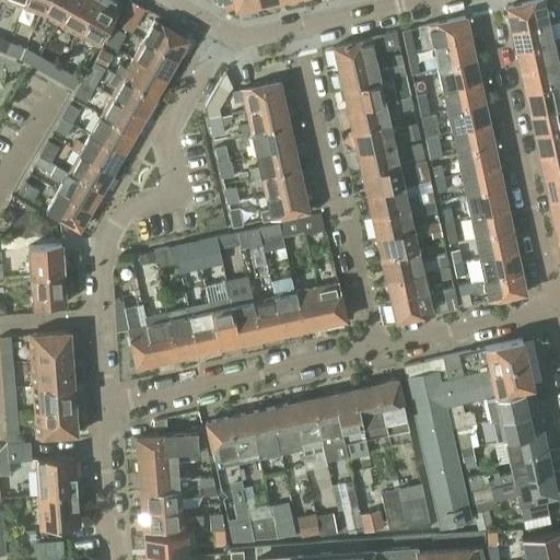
[(25,0),(23,7),(42,13),(47,0),(25,0)]
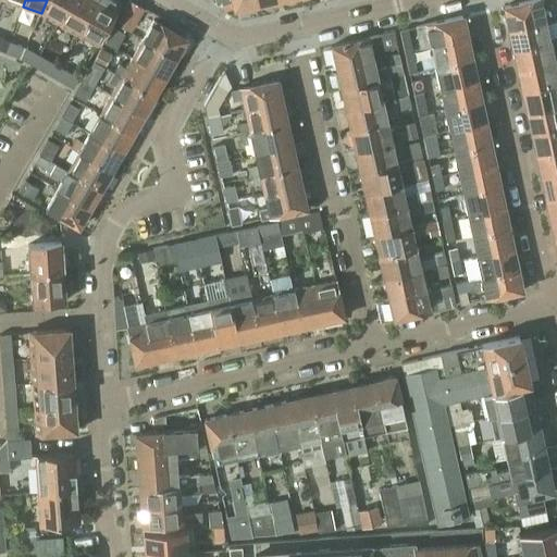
[(47,0),(41,13),(58,23),(71,0),(47,0)]
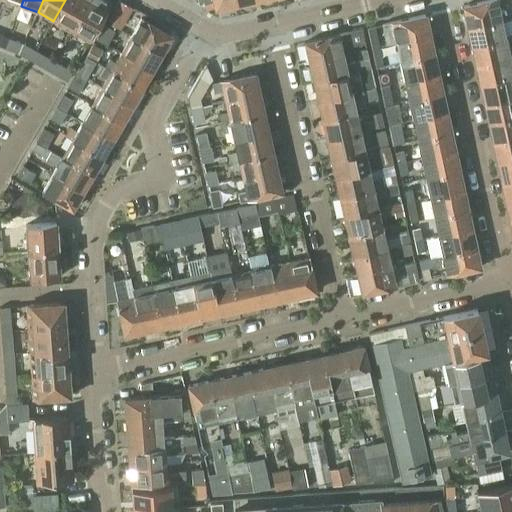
[(65,0),(53,21),(71,31),(88,0),(65,0)]
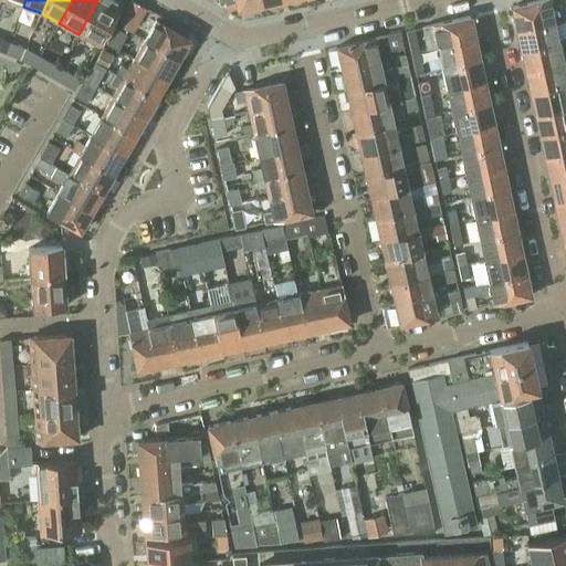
[(116,0),(97,0),(79,34),(100,45),(123,3),(116,0)]
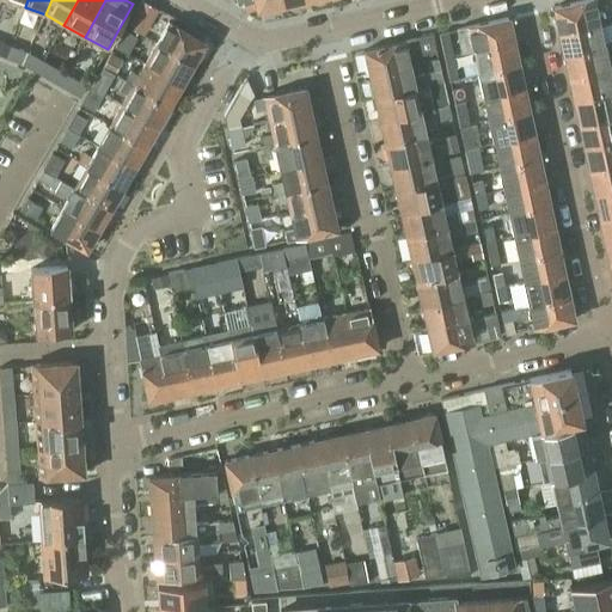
[(141,0),(138,7),(128,25),(142,34),(157,8),(154,7),(145,1),(141,0)]
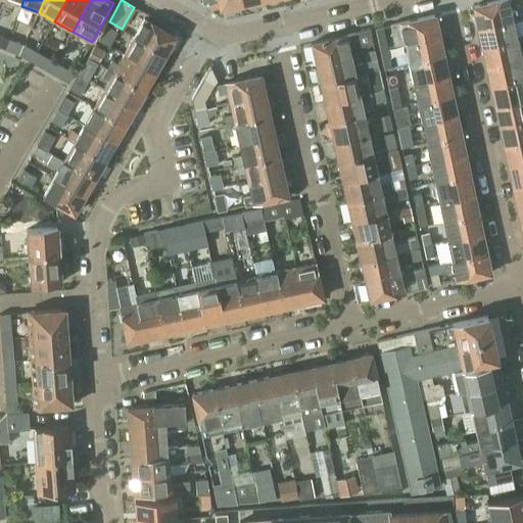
[(241,4),(239,0),(202,0),(203,4),(219,0),(221,8),(241,4)]
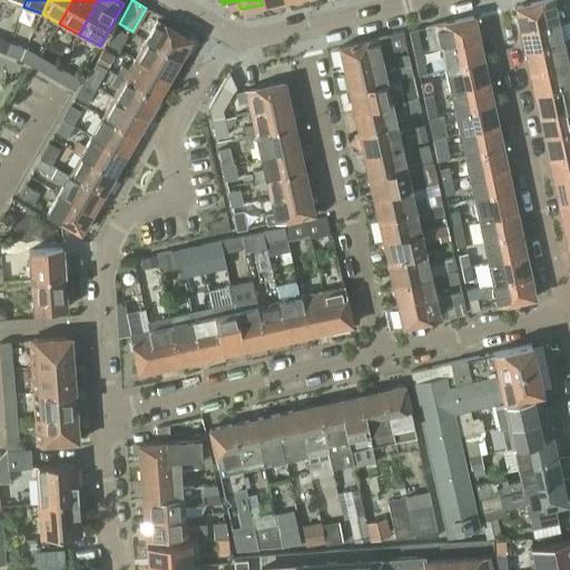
[(543,0),(517,6),(522,28),(560,20),(554,0),(543,0)]
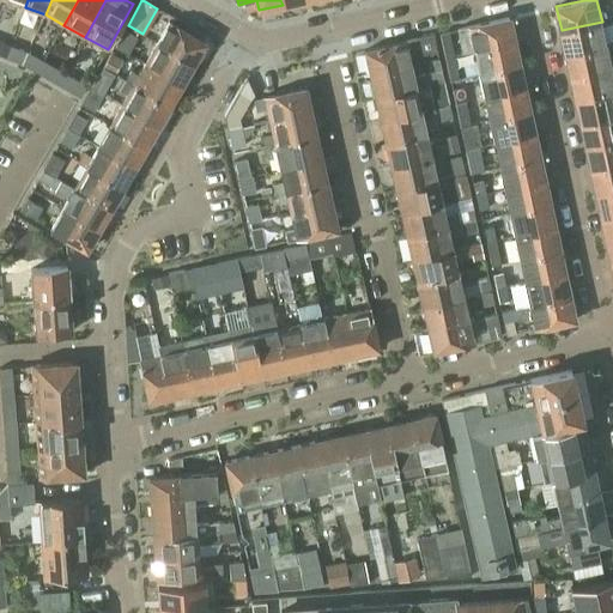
[(509,17),(457,29),(463,53),(474,50),(515,41),(509,18),(509,17)]
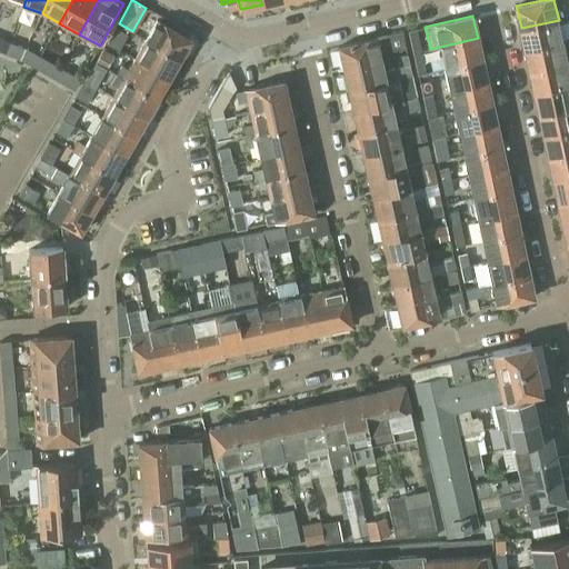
[(157,20),(146,40),(180,58),(191,39),(157,20)]
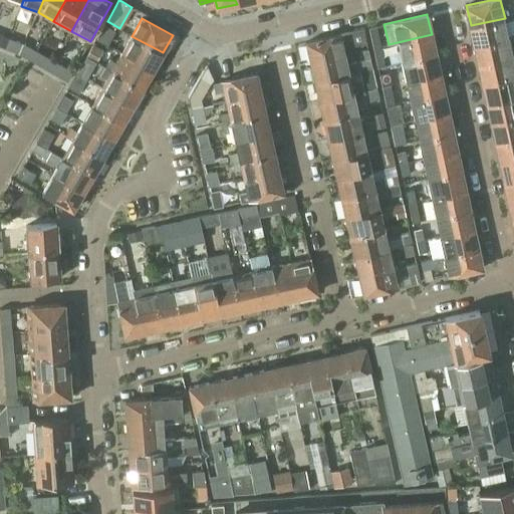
[(471,25),(475,45),(509,37),(505,18),(471,25)]
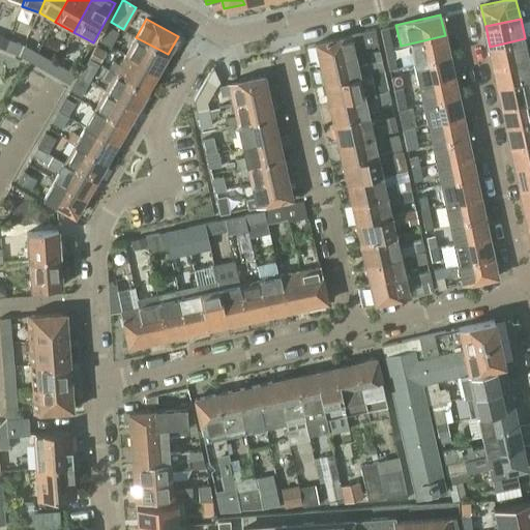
[(100,39),(111,45),(118,31),(109,26),(100,39)]
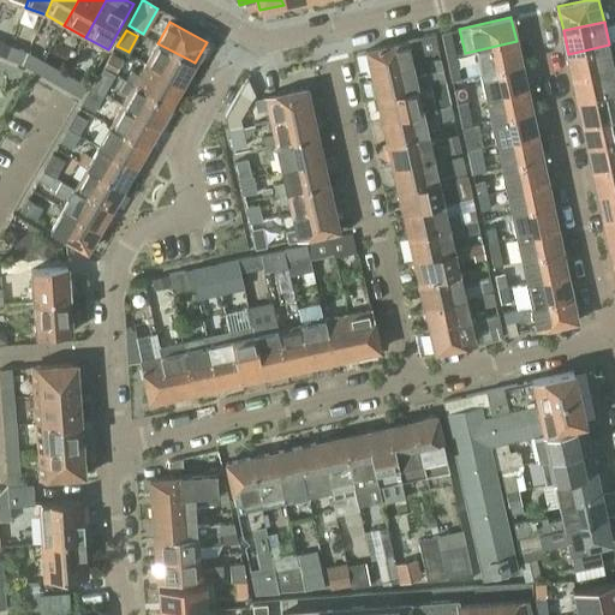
[(436,35),(419,39),(422,49),(423,54),(439,51),(436,35)]
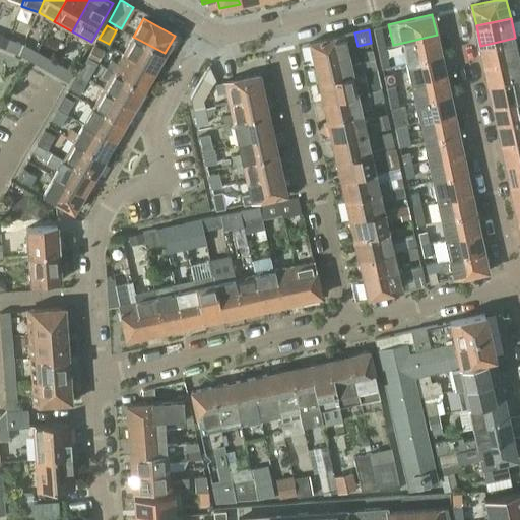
[(311,42),(315,62),(349,54),(347,44),(356,42),(354,33),(311,42)]
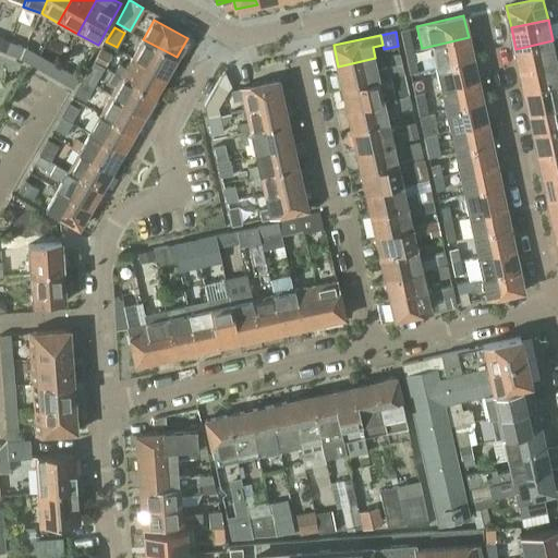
[(0,49),(5,51),(10,41),(0,37),(0,49)]
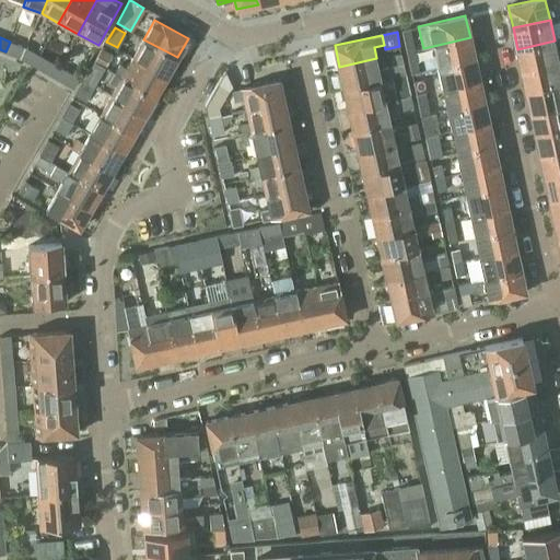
[(433,46),(438,67),(475,59),(470,37),(433,46)]
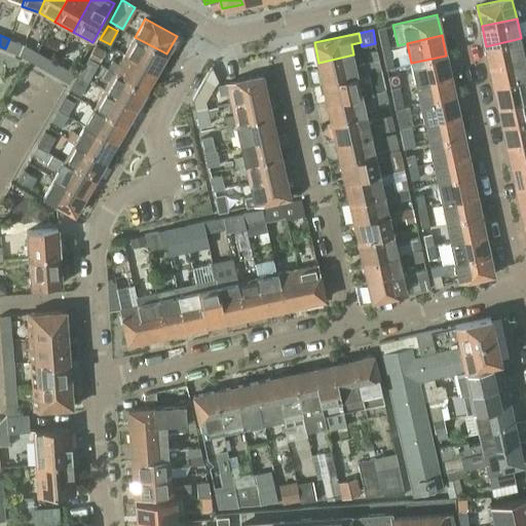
[(125,53),(156,72),(166,53),(135,37),(125,53)]
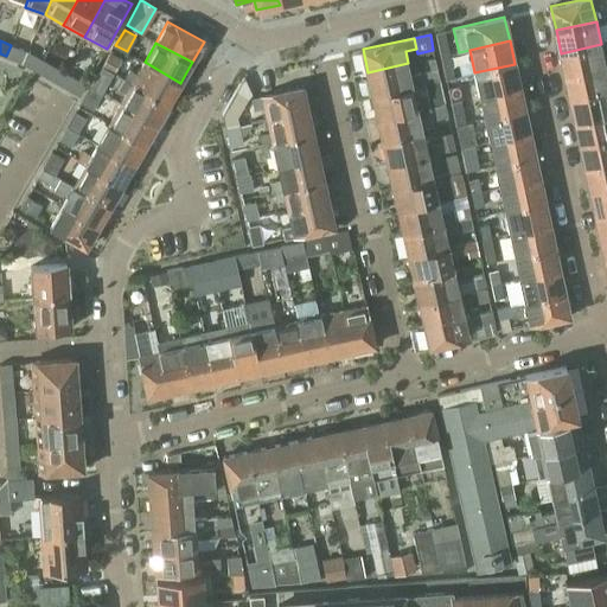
[(561,53),(566,76),(606,68),(601,44),(561,53)]
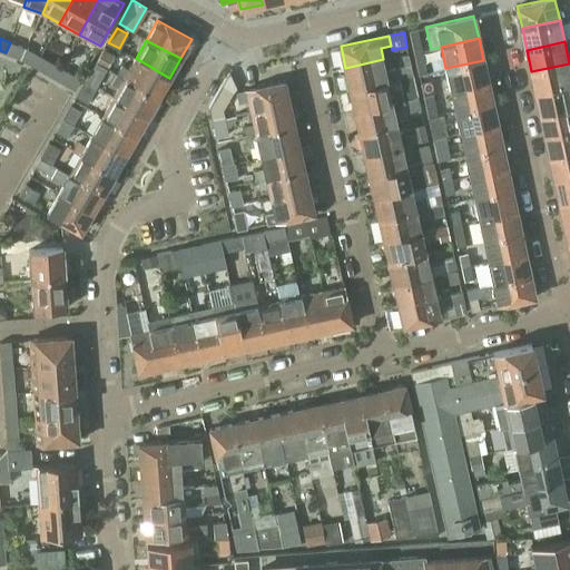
[(6,52),(21,58),(26,48),(10,42),(6,52)]
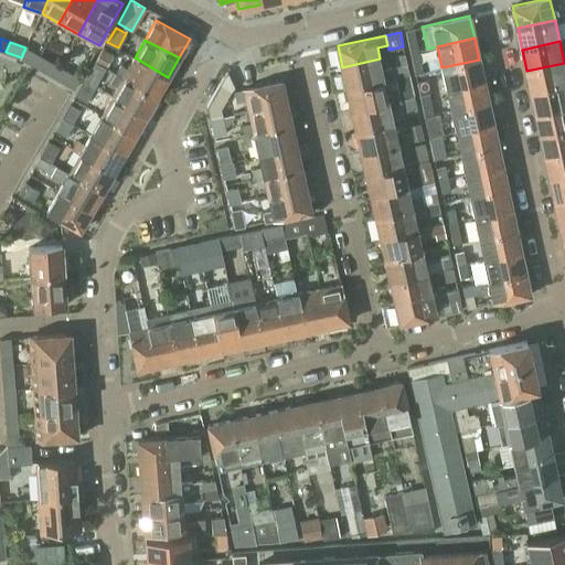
[(21,57),(34,65),(40,56),(25,48),(21,57)]
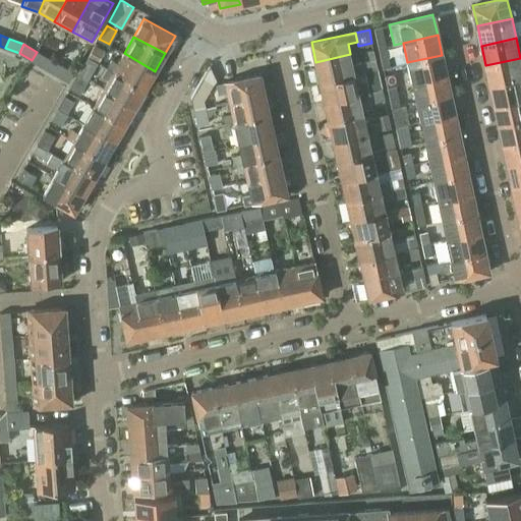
[(95,45),(89,56),(99,63),(106,51),(95,45)]
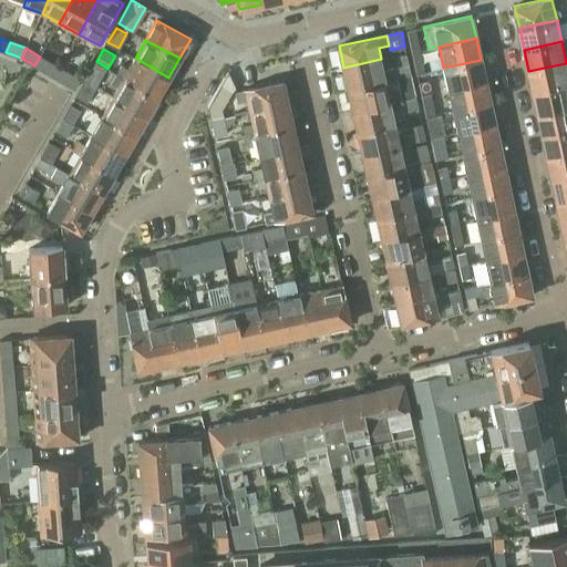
[(381,59),(343,68),(348,90),(387,81),(385,80),(398,78),(411,74),(406,53),(400,55),(402,65),(392,68),(392,66),(383,69),(381,59)]
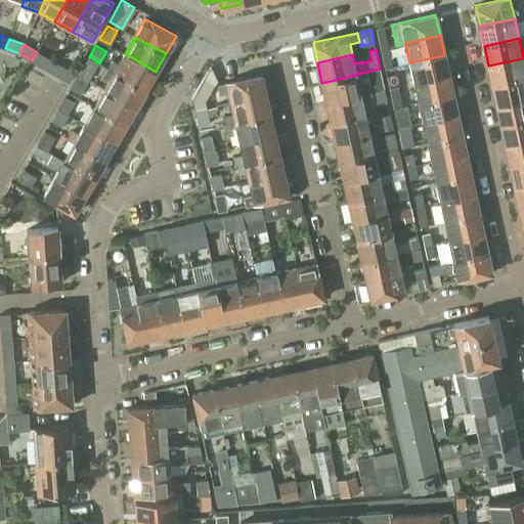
[(32,60),(50,71),(55,62),(37,52),(32,60)]
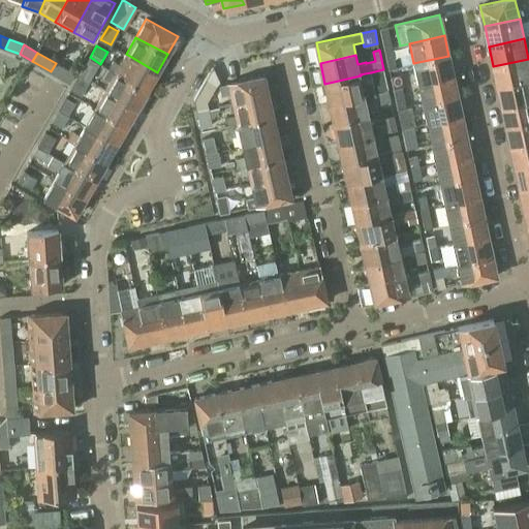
[(109,68),(147,90),(157,72),(126,54),(120,64),(114,60),(109,68)]
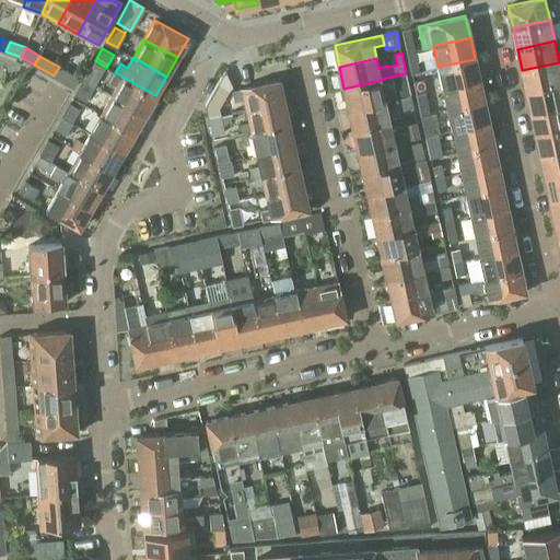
[(438,67),(442,88),(479,80),(475,59),(438,67)]
